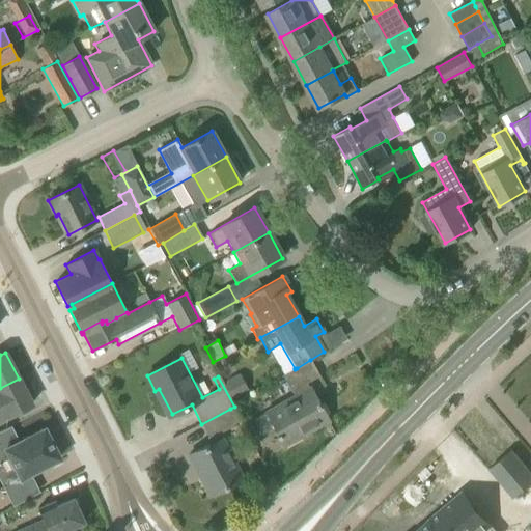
[(295,369),(295,368),(281,375),(291,395),(266,411),(267,413),(247,423),(257,441),(276,430),(284,445),(328,421),(316,400),(312,402),(305,391),(304,391),(302,386),(319,376),(310,360),(297,368),(295,369)]
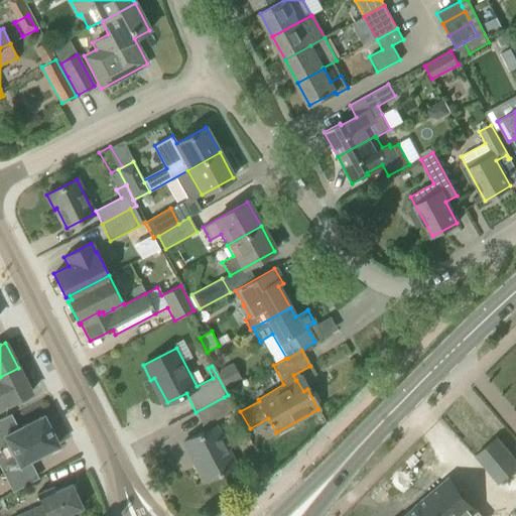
[(216,372),(225,389),(242,380),(233,363),(216,372)]
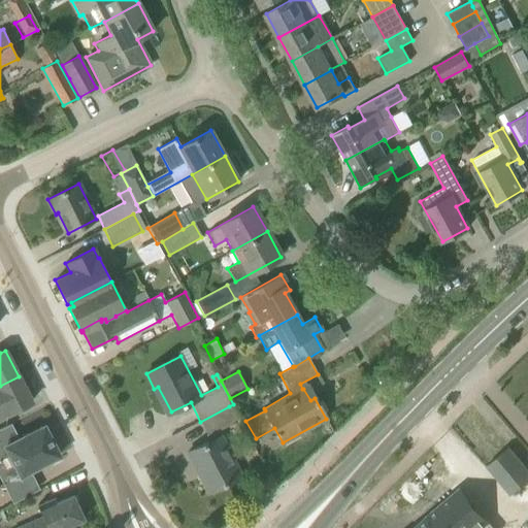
[(19,376),(0,386),(0,416),(7,411),(8,414),(31,402),(19,376)]
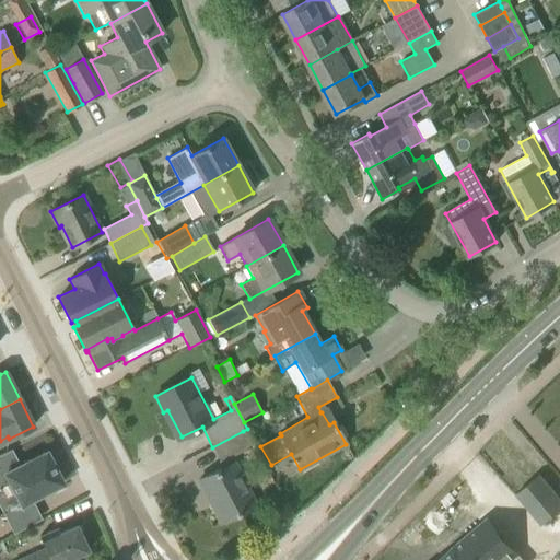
[(243,431),(212,447),(223,468),(198,480),(207,496),(209,494),(222,518),(219,520),(221,523),(255,505),(231,457),(252,446),(243,431)]
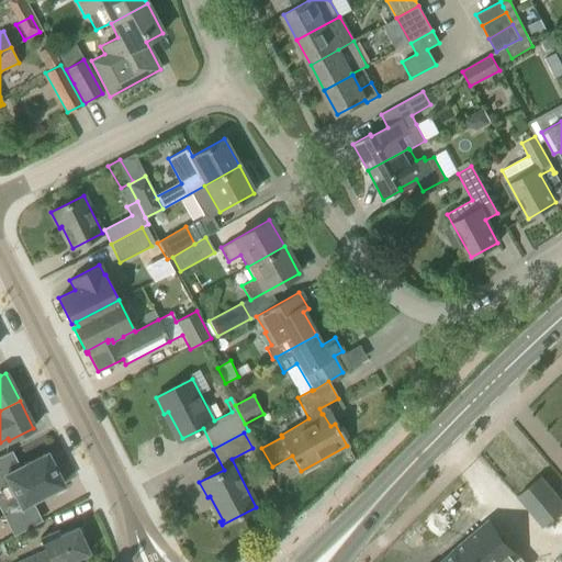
[(9,452),(0,457),(0,481),(14,509),(63,485),(60,481),(63,480),(58,461),(52,464),(46,453),(20,467),(11,450),(9,452)]
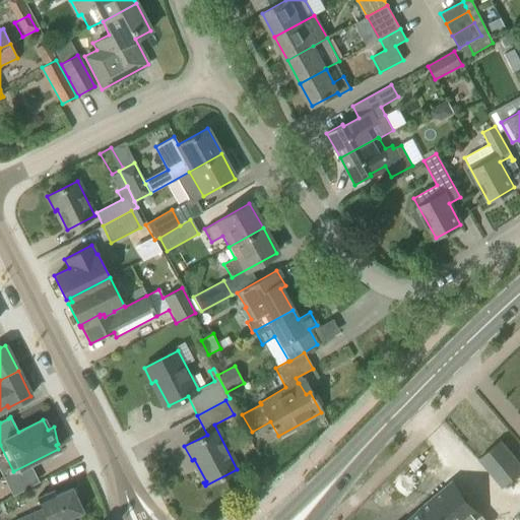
[(479,458),(503,486),(519,471),(519,464),(500,441),(479,458)]
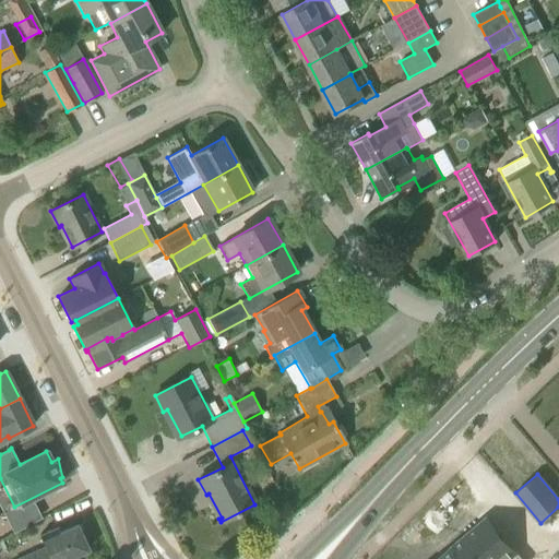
[(484,521),(440,557),(441,558),(506,558),(512,555),(484,521)]
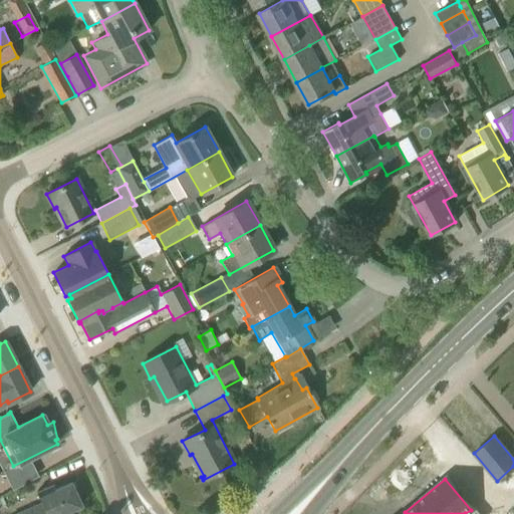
[(66,513),(66,512),(80,506),(69,481),(54,488),(53,485),(35,493),(39,502),(14,513),(66,513)]
